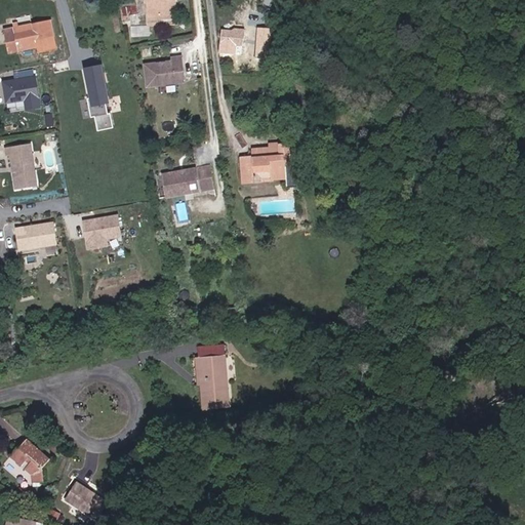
[(151,0),(153,11),(179,8),(177,0),(151,0)]
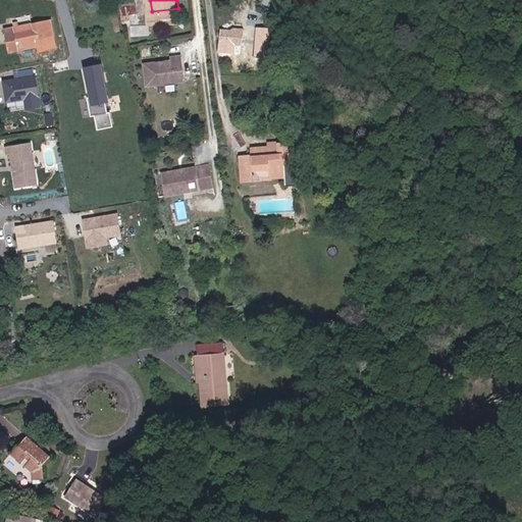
[(129,27),(146,24),(143,6),(126,8),(129,27)]
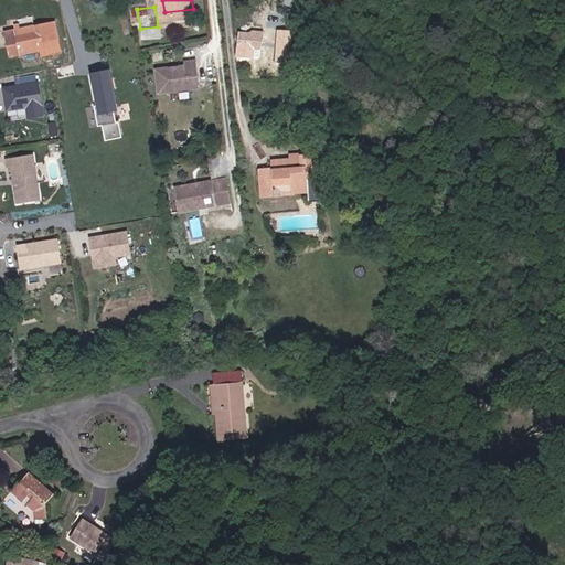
[(14,32),(19,52),(42,48),(41,40),(62,36),(57,16),(35,20),(38,29),(14,32)]
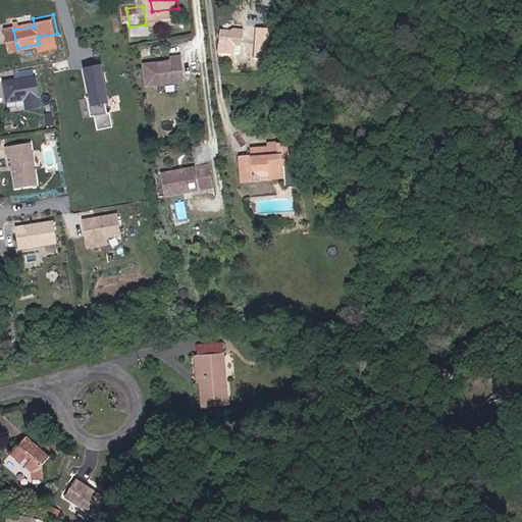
[(250,59),(265,61),(268,25),(253,24),(250,59)]
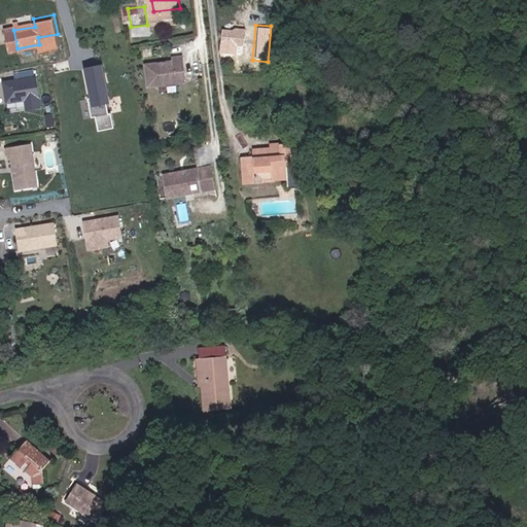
[(237,29),(222,28),(222,38),(236,38),(236,49),(247,50),(248,27),(237,26),(237,29)]
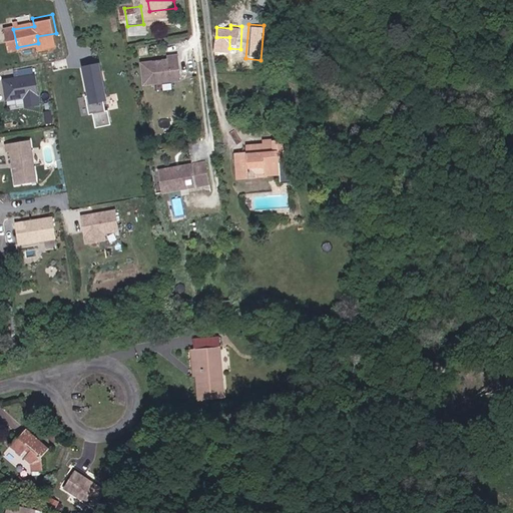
[(166,54),(166,59),(146,60),(148,82),(181,79),(179,53),(166,54)]
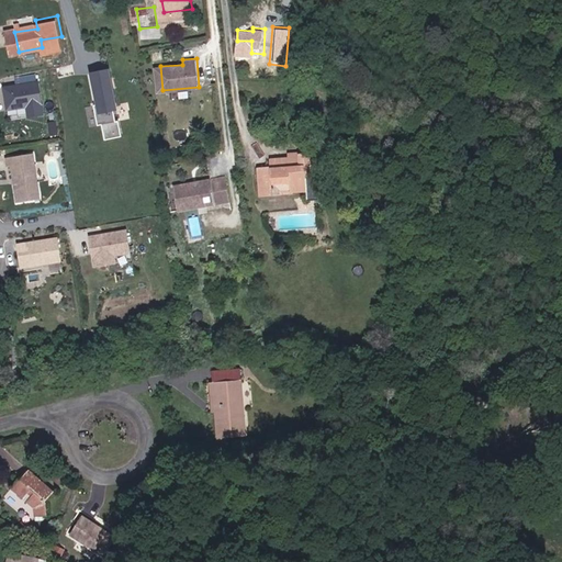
[(109,71),(90,75),(98,114),(116,110),(109,71)]
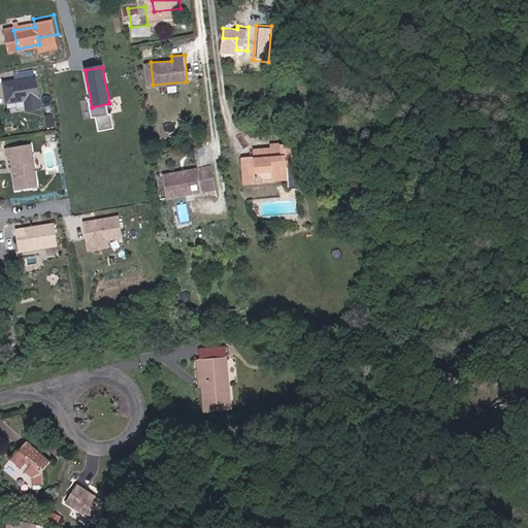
[(33,78),(1,83),(5,104),(26,102),(27,110),(40,107),(33,78)]
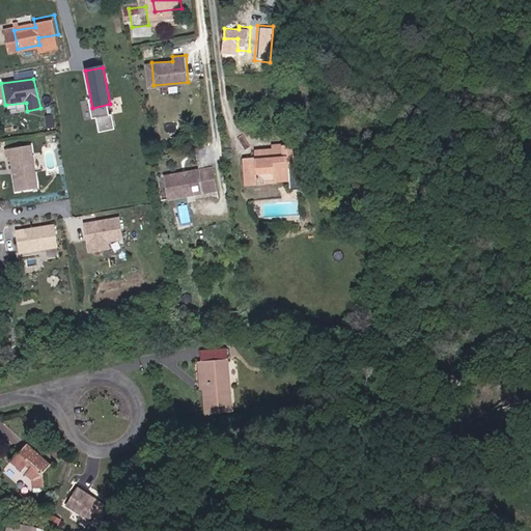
[(246,187),(257,186),(256,171),(274,171),(274,179),(287,179),(287,189),(302,189),(299,144),(272,146),(272,150),(257,151),(257,157),(243,158),(246,187)]
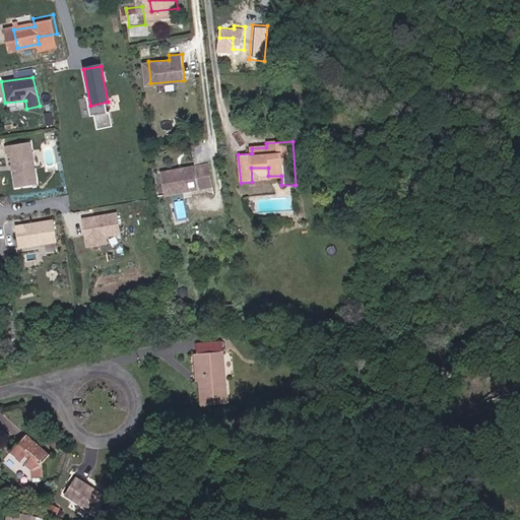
[(30,143),(8,146),(14,189),(37,186),(30,143)]
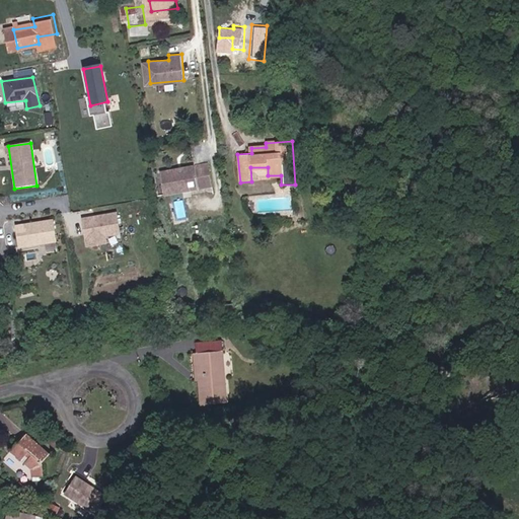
[(166,194),(199,187),(195,166),(162,171),(166,194)]
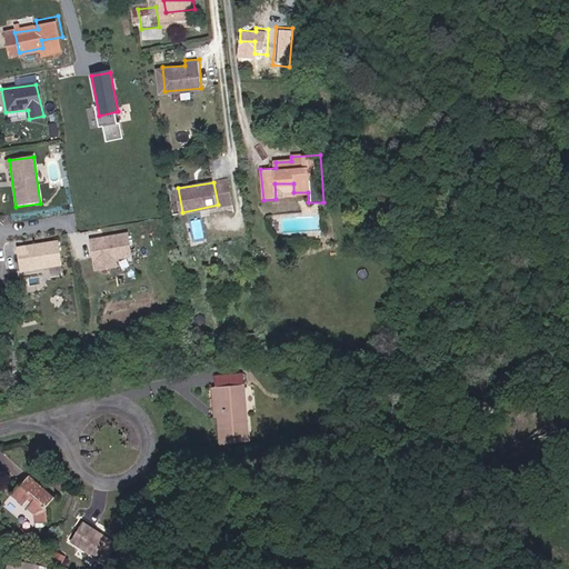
[(276,199),(301,192),(293,192),(293,183),(275,183),(276,199)]
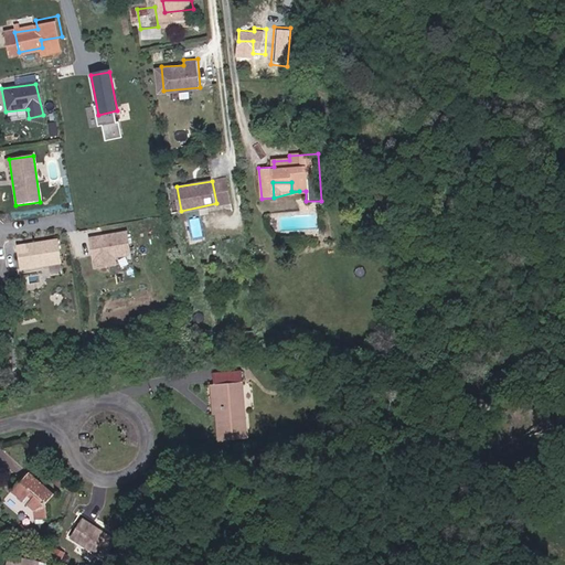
[(126,232),(88,238),(94,270),(117,266),(116,258),(130,256),(126,232)]
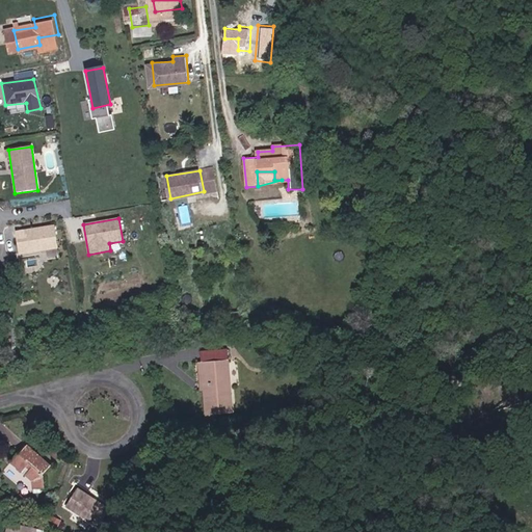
[(54,224),(25,229),(26,238),(18,239),(20,255),(57,249),(54,224)]
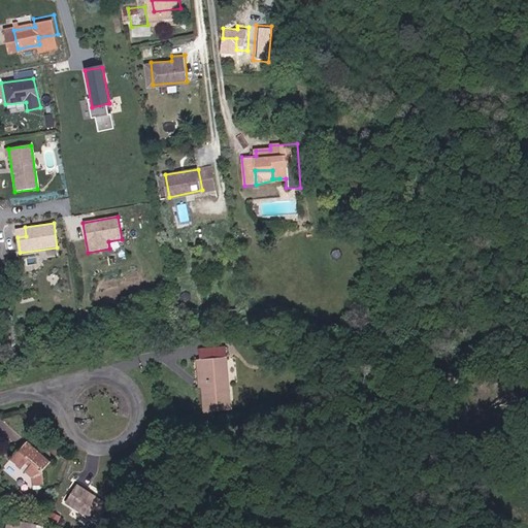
[(202,349),(203,361),(197,361),(199,390),(203,390),(204,411),(233,410),(230,348),(202,349)]
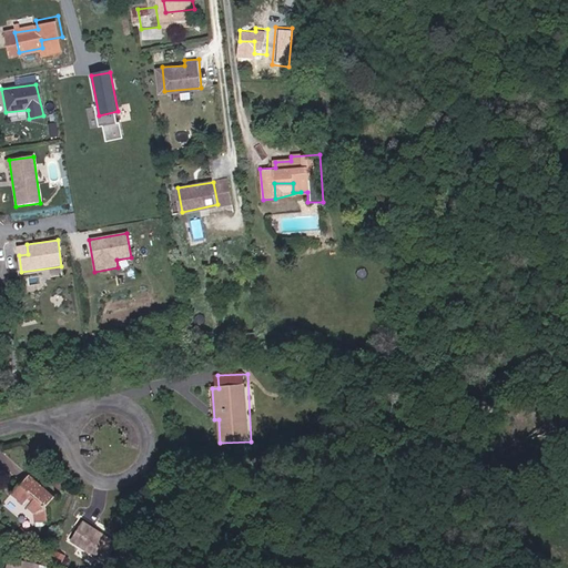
[(47,508),(56,496),(31,475),(23,484),(21,482),(8,496),(19,506),(26,499),(31,505),(27,511),(34,518),(34,527),(51,526),(52,513),(47,508)]
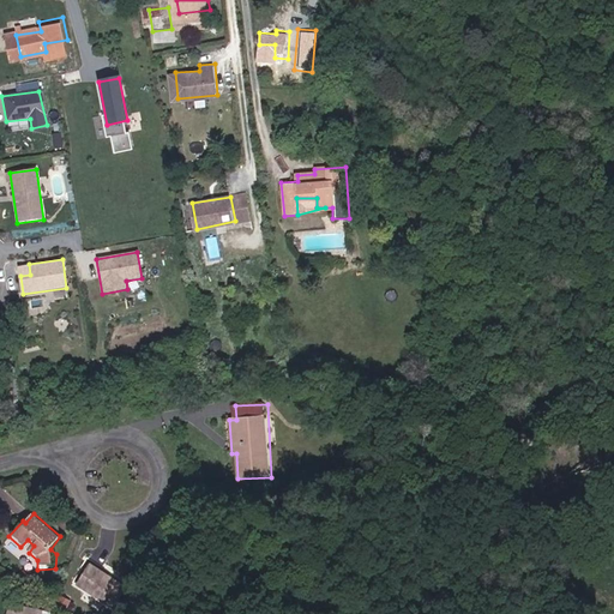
[(90,561),(76,585),(114,608),(128,584),(90,561)]
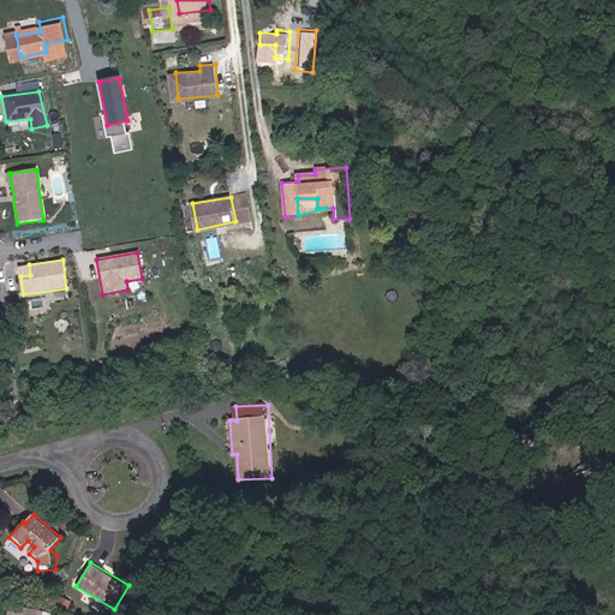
All buildings are outlined.
